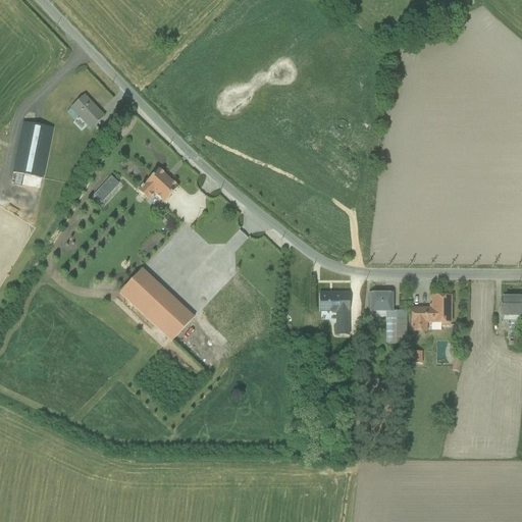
[(91,128),(105,114),(85,96),(71,109),(91,128)]
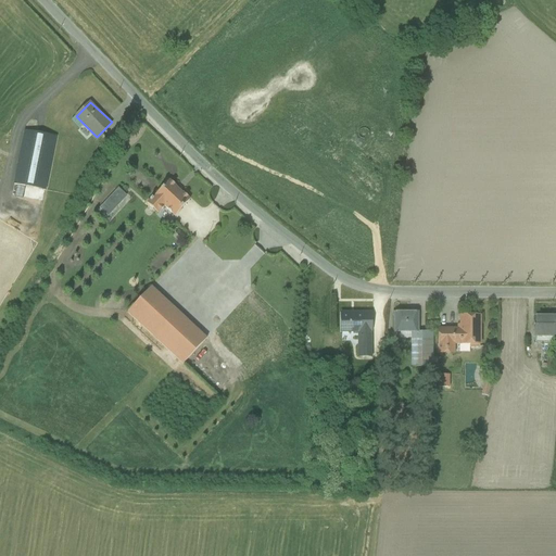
[(24,129),(14,185),(48,190),(58,136),(24,129)]
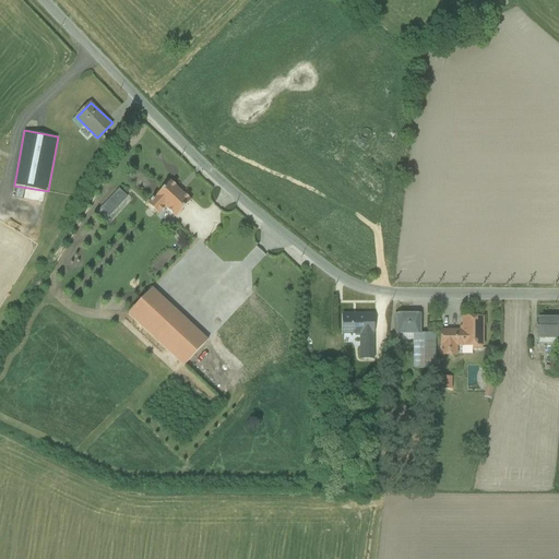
[(371,135),(371,146),(378,146),(378,154),(385,154),(385,135),(371,135)]
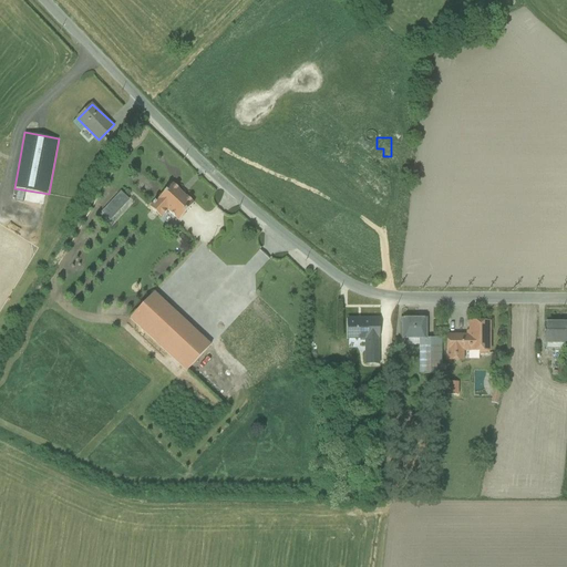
[(178,223),(196,206),(173,182),(148,206),(162,219),(168,213),(178,223)]
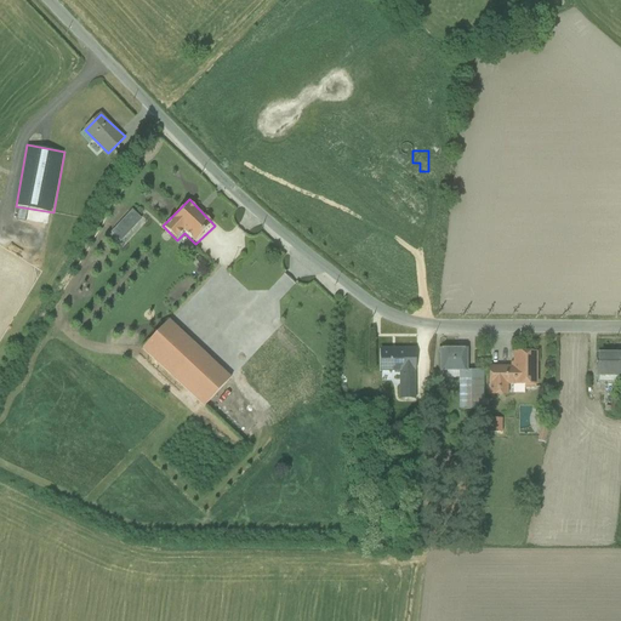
[(203,408),(231,380),(169,322),(141,349),(203,408)]
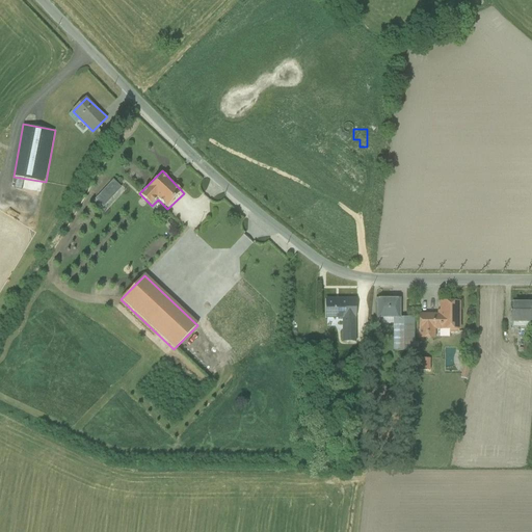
[(377,318),(401,318),(401,297),(377,297),(377,318)]
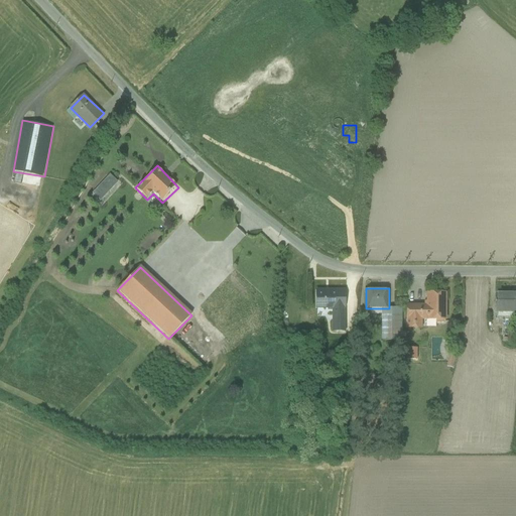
[(332,332),(346,332),(346,289),(315,289),(315,308),(333,308),(332,332)]
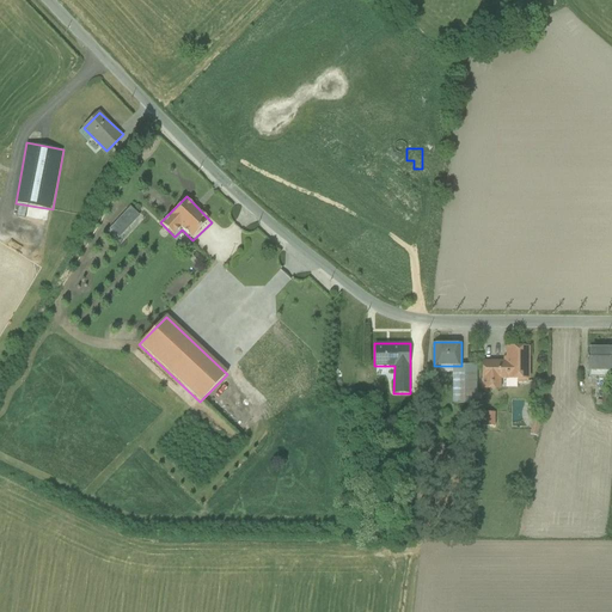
[(502,381),(531,383),(531,346),(505,344),(505,361),(482,361),(482,390),(501,390),(502,381)]
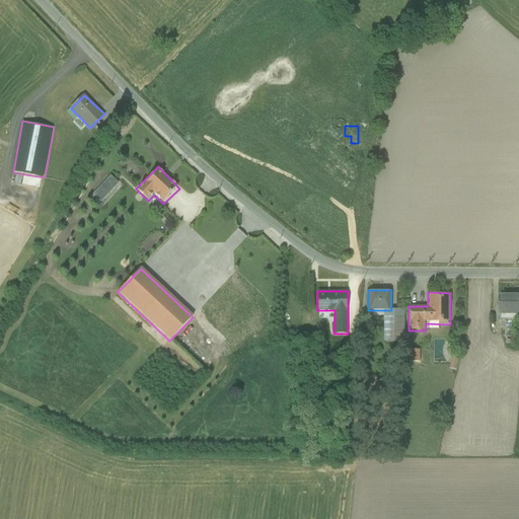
[(500,318),(518,318),(518,294),(501,294),(500,318)]
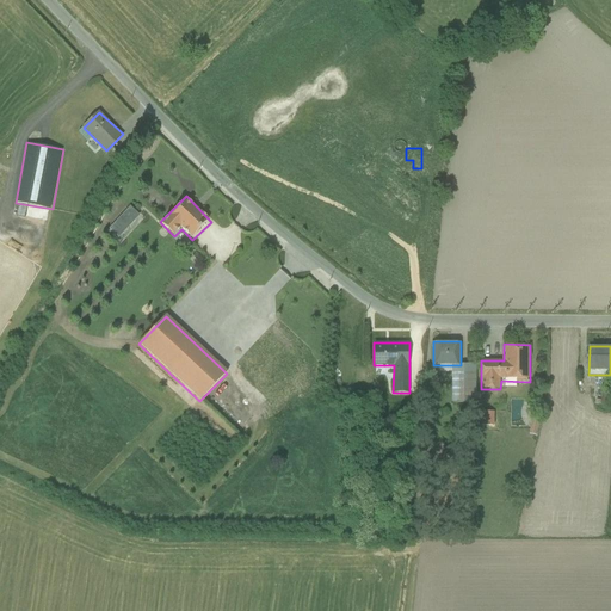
[(445,393),(455,395),(457,384),(448,383),(445,393)]
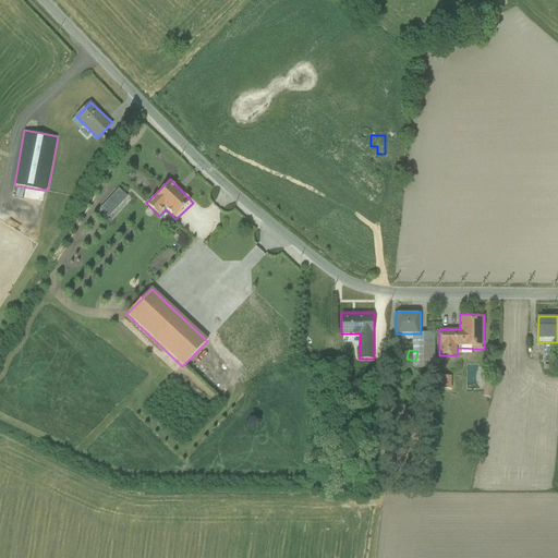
[(456,377),(436,377),(436,392),(455,392),(456,377)]
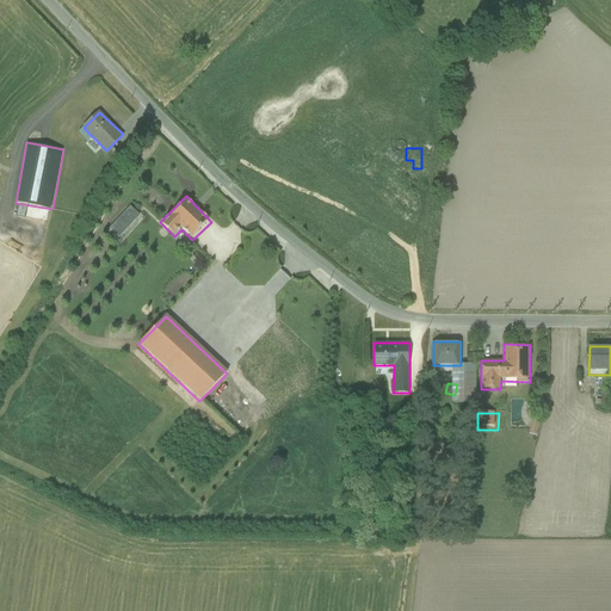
[(581,479),(581,493),(590,493),(591,480),(581,479)]
